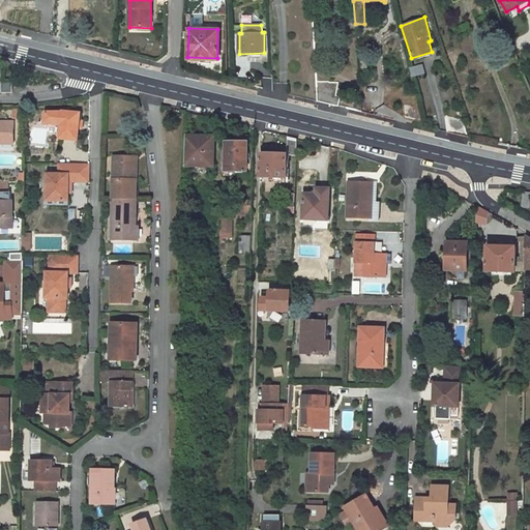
[(409,77),(422,74),(419,63),(406,67),(409,77)]
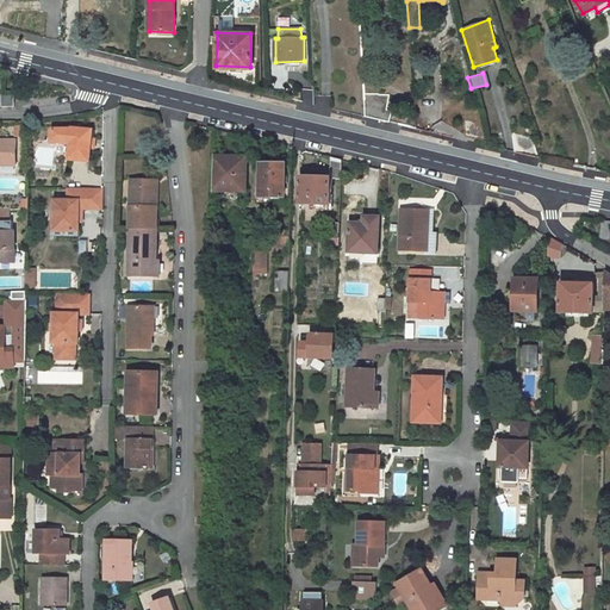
[(313,104),(312,86),(303,86),(304,101),(313,104)]
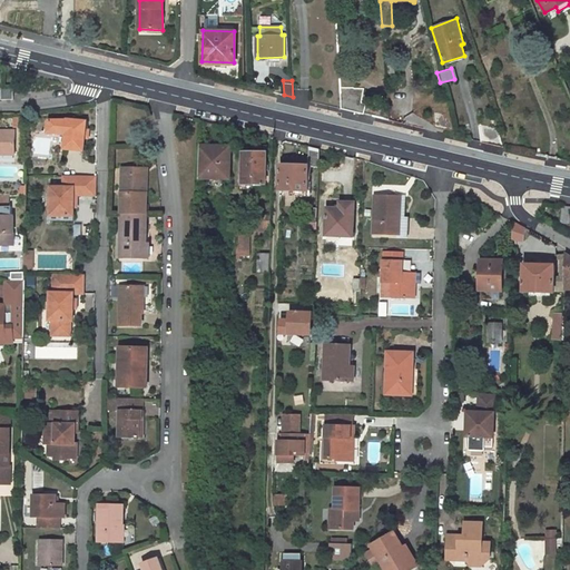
[(341,108),(363,114),(366,105),(361,104),(364,88),(341,88),(341,108)]
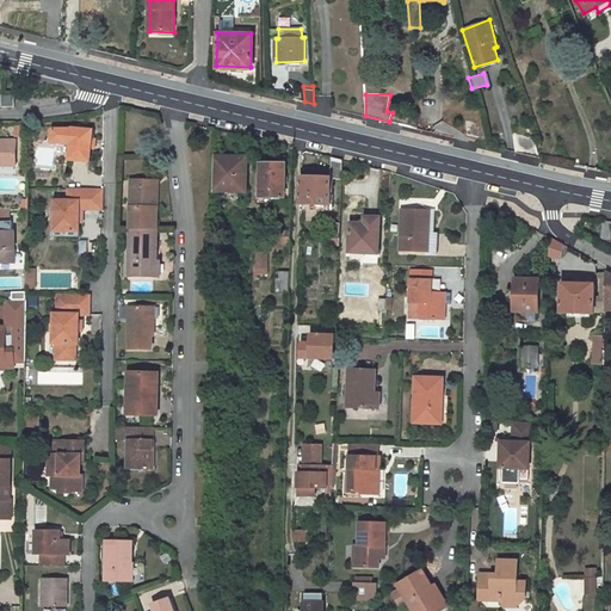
[(1,96),(2,107),(13,107),(13,96),(1,96)]
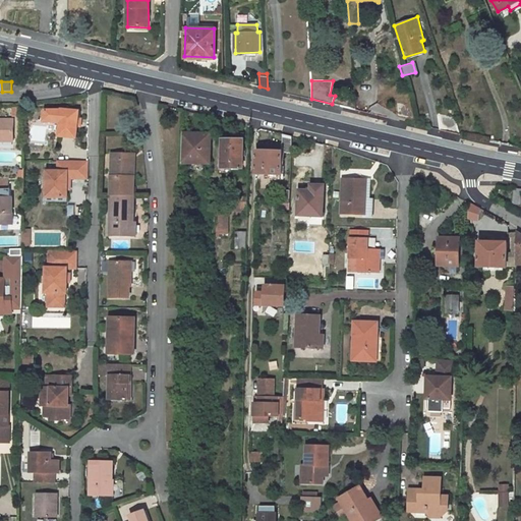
[(20,116),(19,108),(11,108),(11,116),(20,116)]
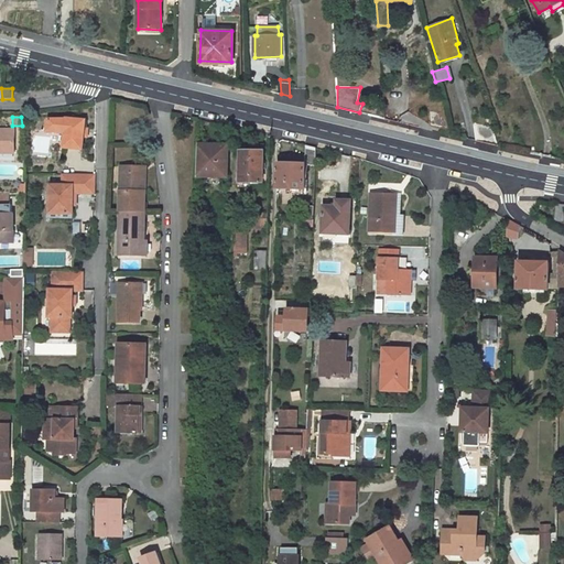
[(64,133),(62,148),(80,150),(82,137),(85,138),(86,130),(82,129),(83,120),(65,119),(65,120),(47,120),(46,131),(64,133)]
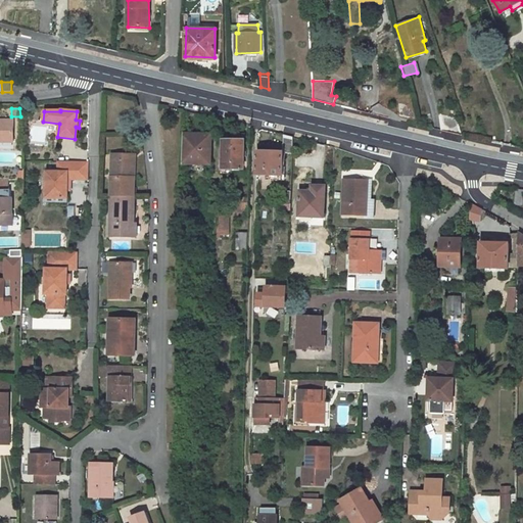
[(462,134),(457,119),(438,113),(441,130),(462,134)]
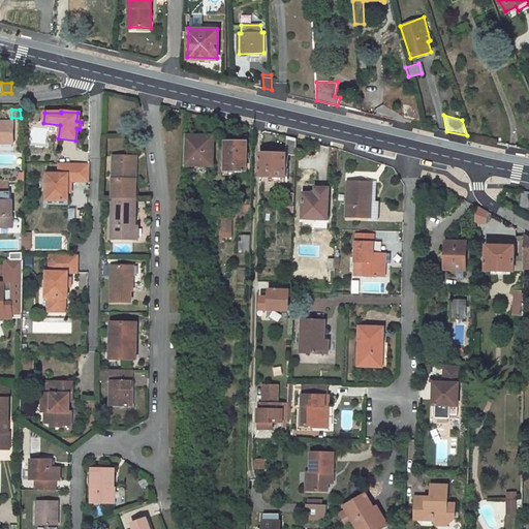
[(11,122),(0,121),(0,139),(11,141),(11,122)]
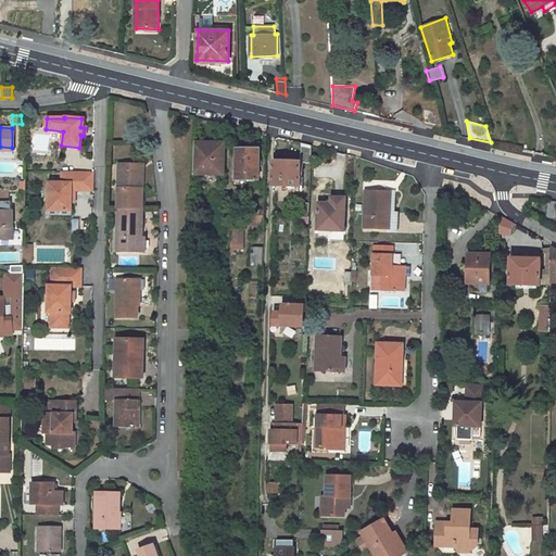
[(193,173),(223,173),(224,142),(209,141),(209,146),(194,144),(193,173)]
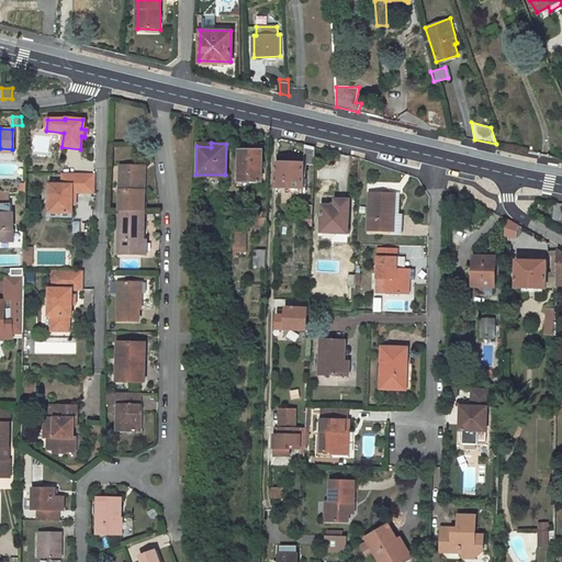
[(314,147),(304,145),(303,164),(314,165),(314,147)]
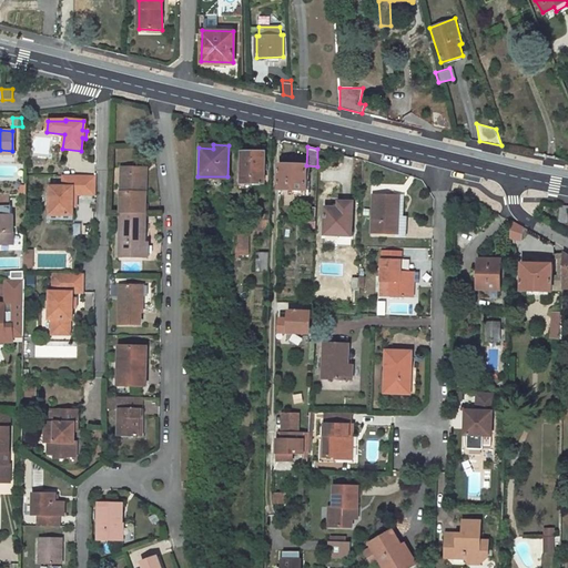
[(242,151),(242,181),(253,181),(253,151),(242,151)]
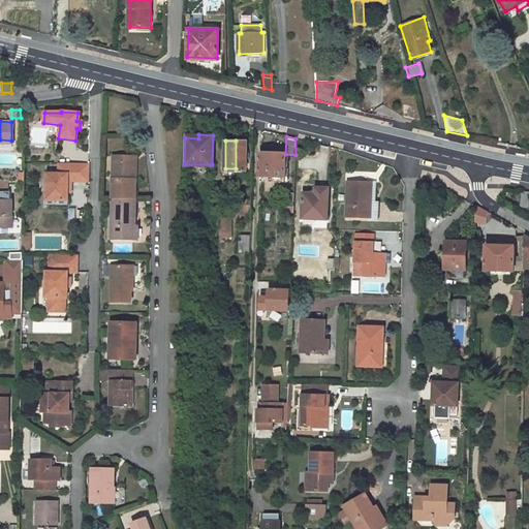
[(246,168),(246,141),(236,141),(236,168),(246,168)]
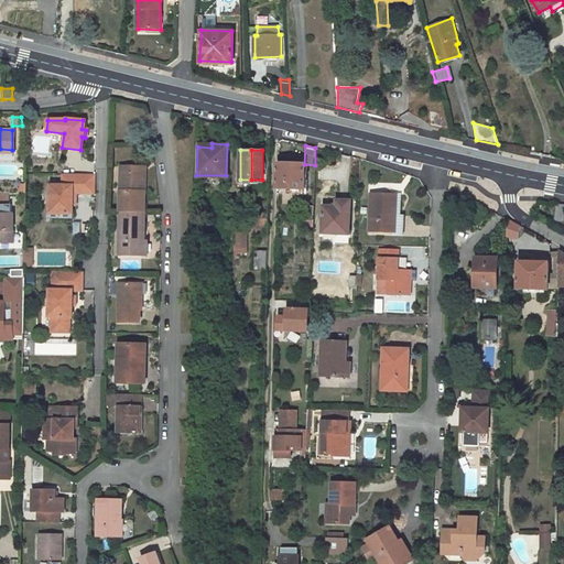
[(304,164),(278,163),(277,187),(304,190),(304,164)]
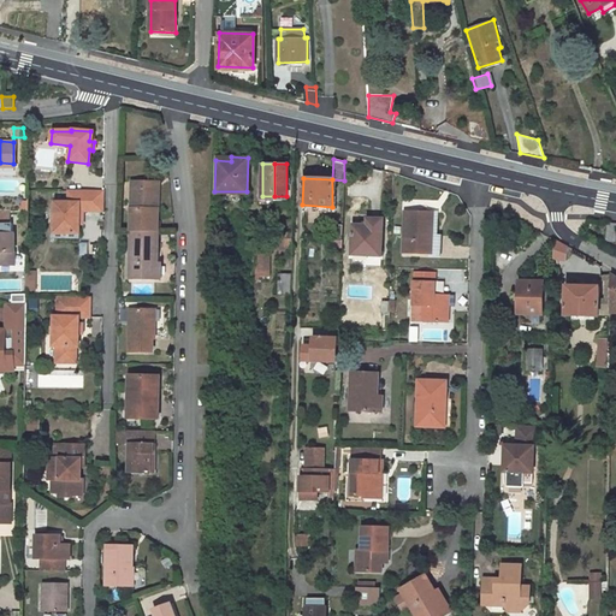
[(160,214),(160,187),(134,187),(132,234),(158,235),(158,214),(160,214)]
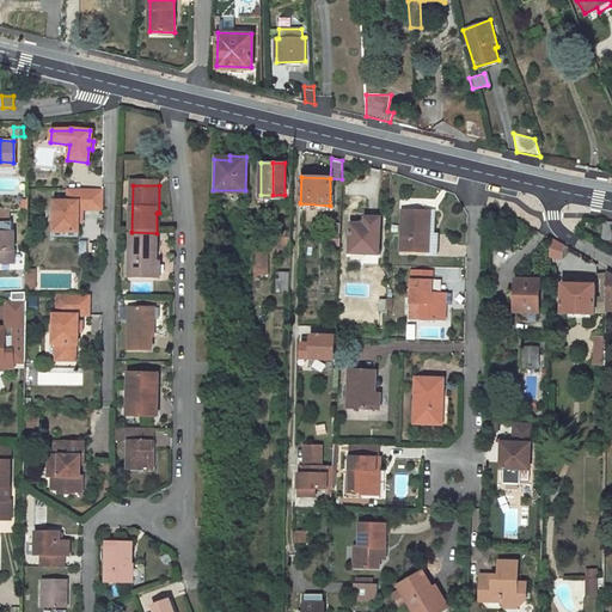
[(81,219),(81,208),(101,209),(101,190),(66,190),(66,201),(53,201),(53,231),(78,232),(78,222),(77,219),(81,219)]
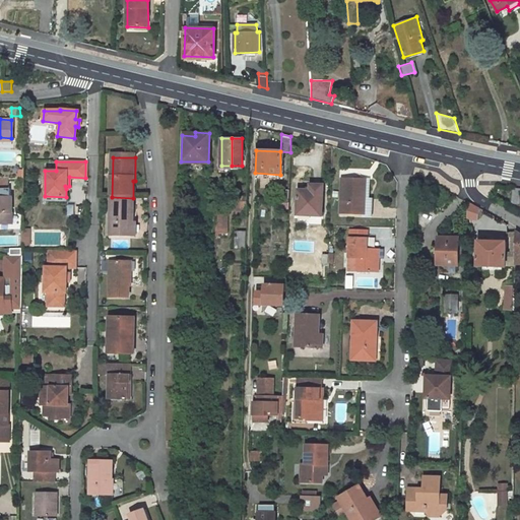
[(364,180),(338,180),(338,215),(361,216),(361,199),(364,199),(364,180)]
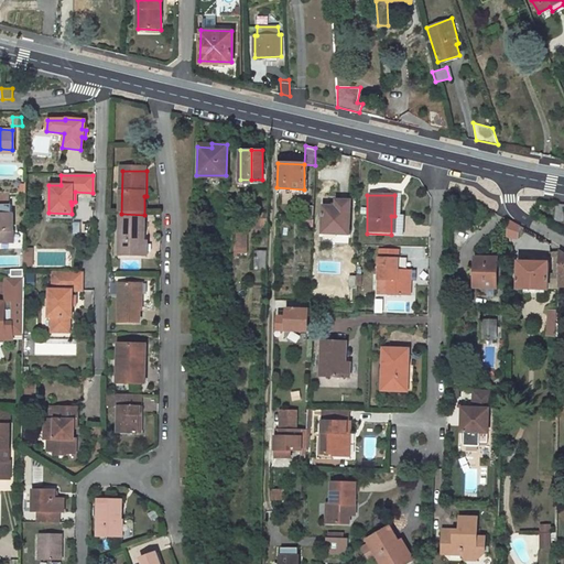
[(323,206),(322,234),(348,234),(350,204),(346,201),(338,201),(335,204),(335,206),(323,206)]
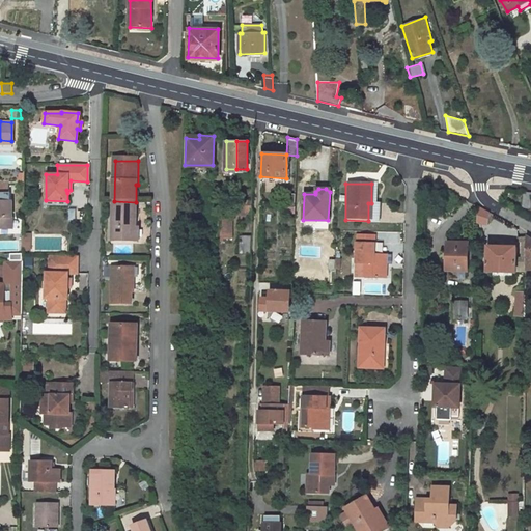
[(530,193),(524,192),(522,208),(530,210),(530,202),(530,193)]
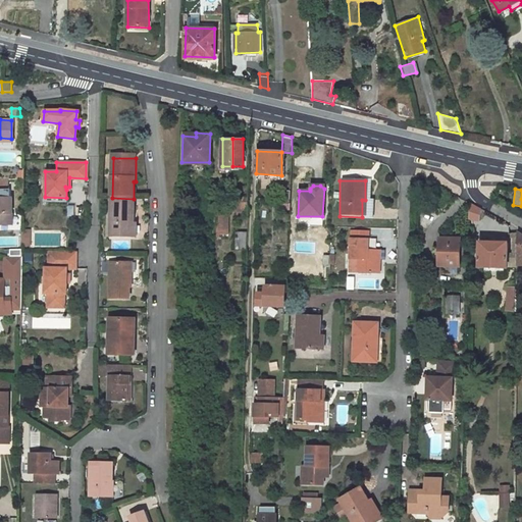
[(9,191),(0,191),(0,226),(7,227),(7,217),(12,217),(11,201),(9,201),(9,191)]
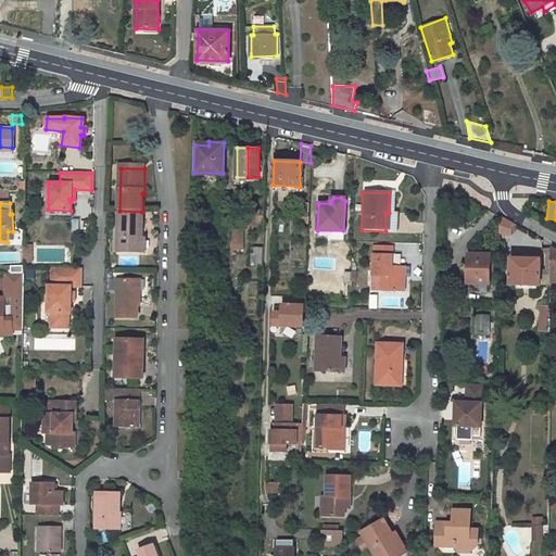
[(308,216),(310,204),(300,204),(300,216),(301,216),(308,216)]
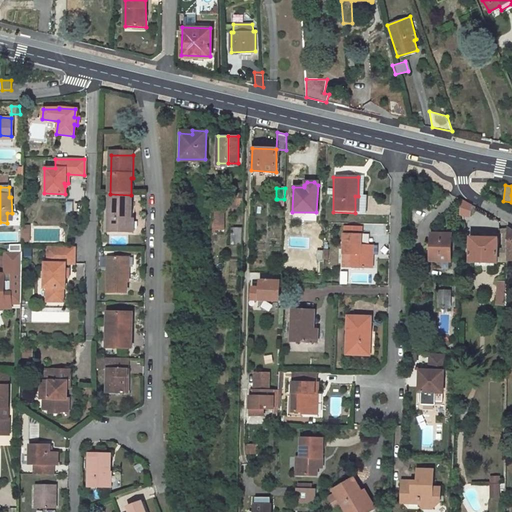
[(108,234),(133,235),(133,223),(130,223),(131,195),(110,194),(108,234)]
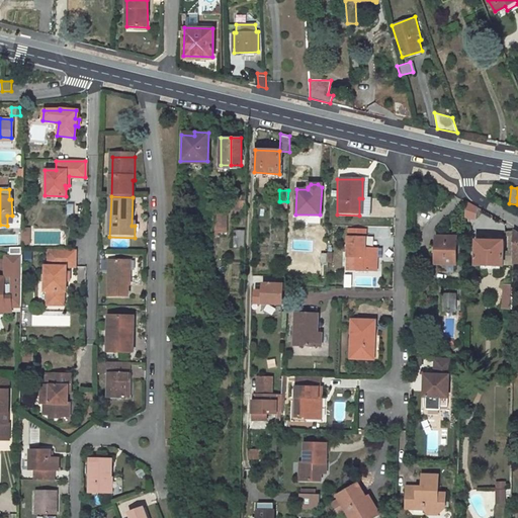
[(466,203),(465,220),(477,220),(477,209),(466,203)]
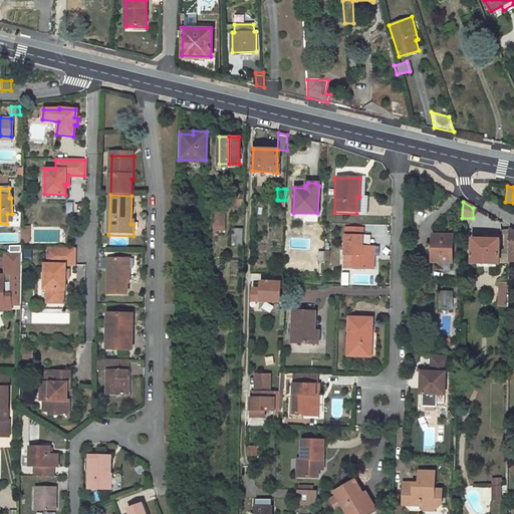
[(225,229),(224,212),(215,213),(215,229),(225,229)]
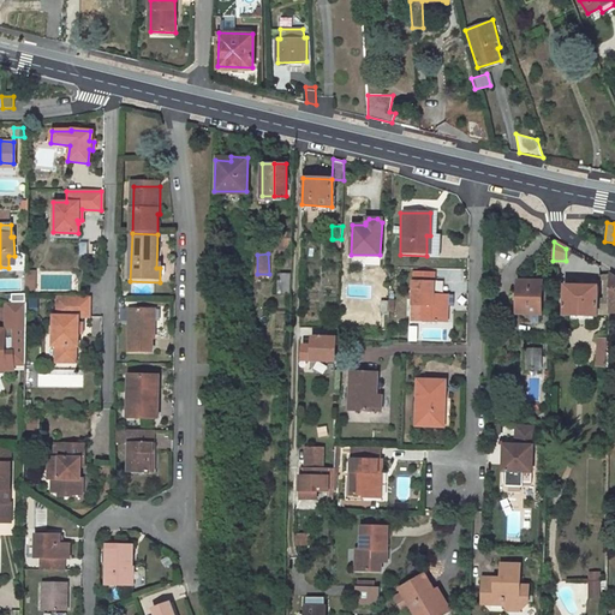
[(431,273),(411,273),(410,322),(445,323),(446,310),(441,310),(442,306),(442,294),(431,293),(431,279),(431,273)]
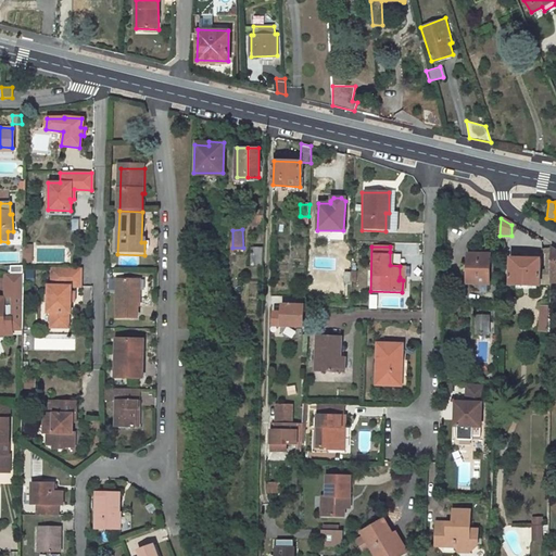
[(251,265),(261,265),(262,248),(251,248),(251,265)]
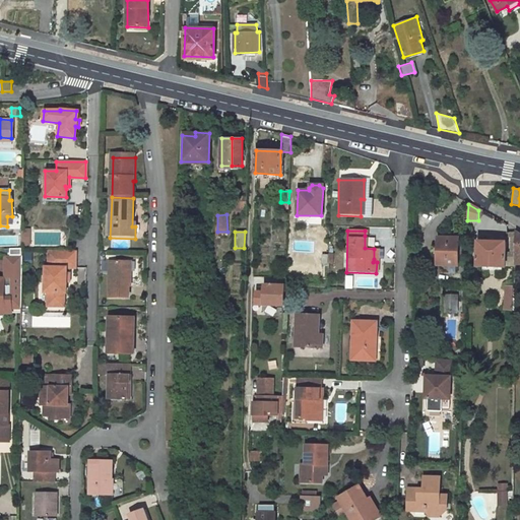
[(519,234),(517,233),(515,232),(512,232),(513,235),(511,237),(511,252),(516,252),(516,266),(519,265),(519,234)]
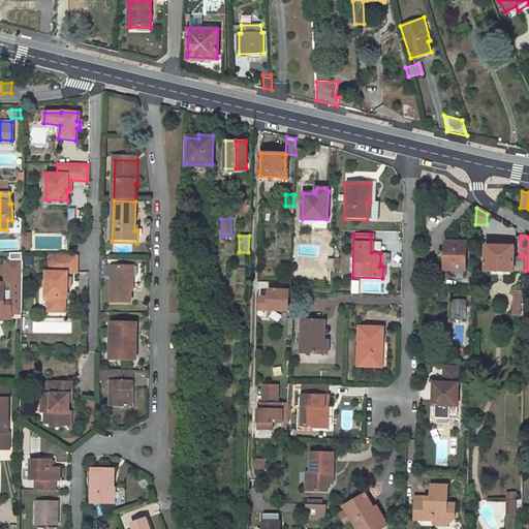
[(371,252),(380,253),(380,241),(371,240),(371,252)]
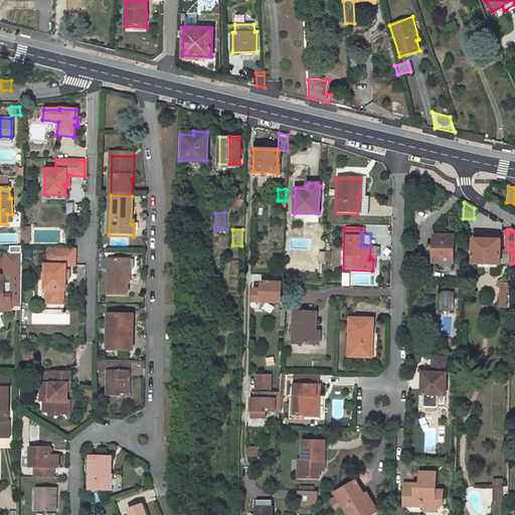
[(455,235),(434,235),(434,263),(454,263),(454,261),(454,254),(455,235)]
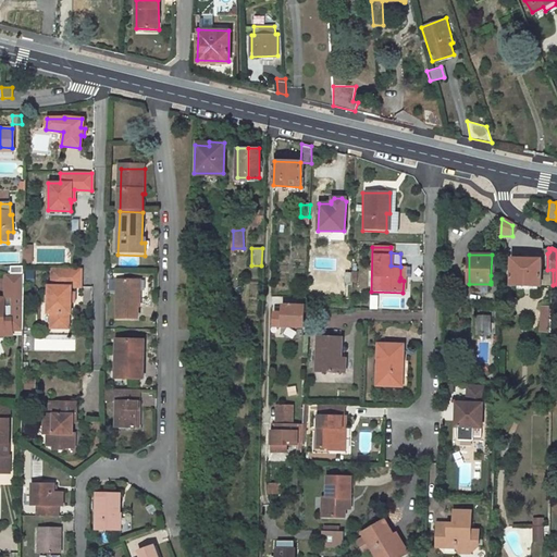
[(541,259),(511,258),(510,284),(541,285),(541,270),(541,259)]
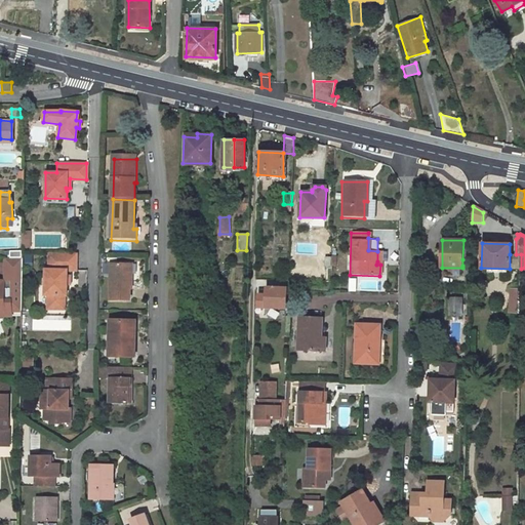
[(521,269),(521,254),(516,254),(510,254),(510,269),(521,269)]
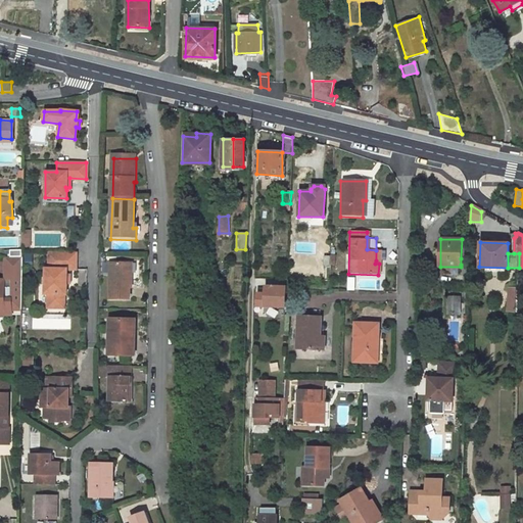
[(45,271),(45,296),(47,296),(47,310),(63,310),(63,296),(65,296),(65,286),(68,286),(68,277),(65,277),(65,272),(75,272),(75,255),(48,255),(48,271),(45,271)]
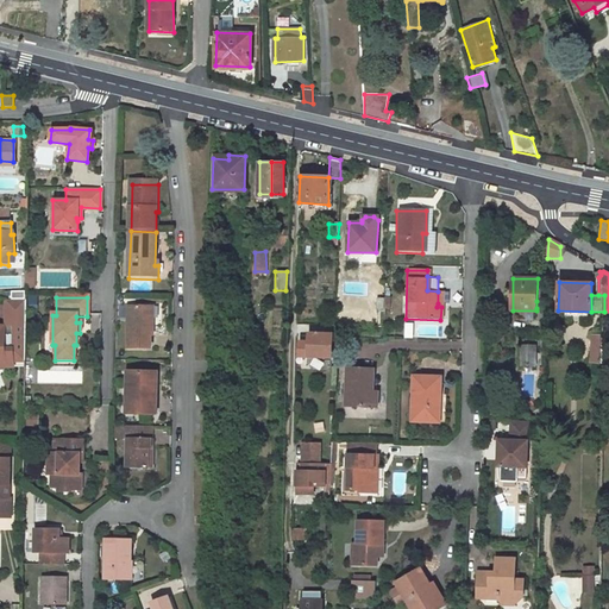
[(0,366),(0,368),(2,368),(13,368),(13,362),(24,362),(24,301),(7,301),(7,326),(0,326),(0,366)]
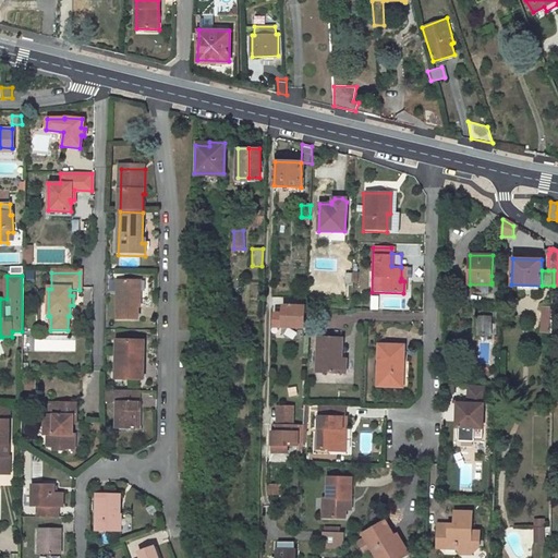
[(137,286),(118,284),(117,325),(137,325),(137,314),(141,315),(141,304),(137,304),(137,286)]
